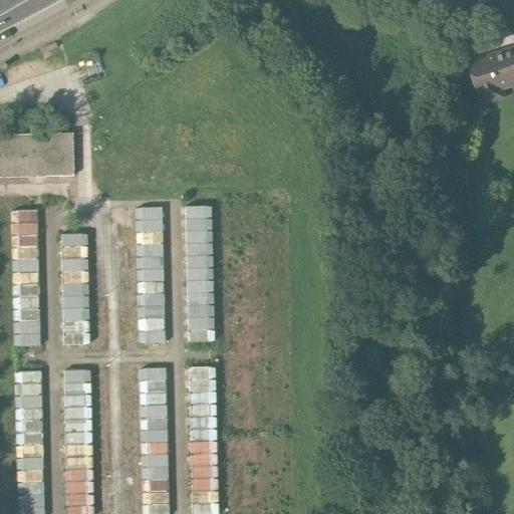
[(513,62),(513,63),(509,52),(470,64),(482,103),(502,97),(498,86),(513,80),(513,62)]
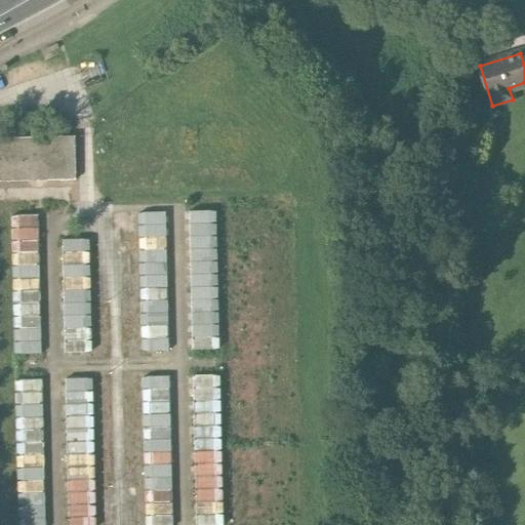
[(76,134),(0,136),(0,179),(78,177),(76,134)]
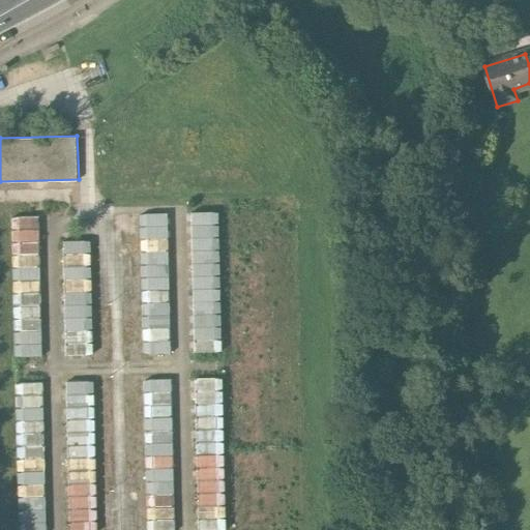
[(219,353),(216,213),(190,214),(194,354),(219,353)]
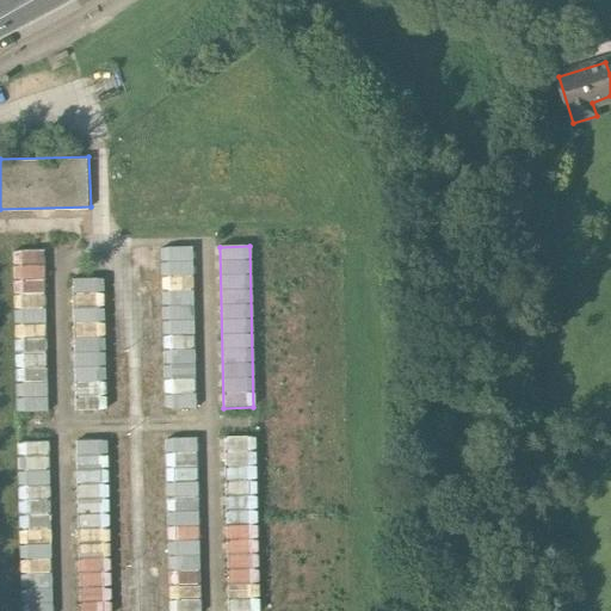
[(195,411),(190,248),(160,250),(164,411),(195,411)]
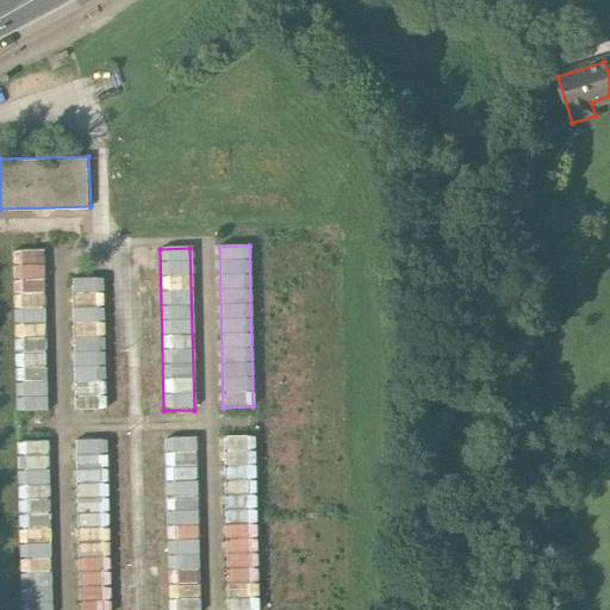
[(47,412),(43,251),(12,253),(17,414),(47,412)]
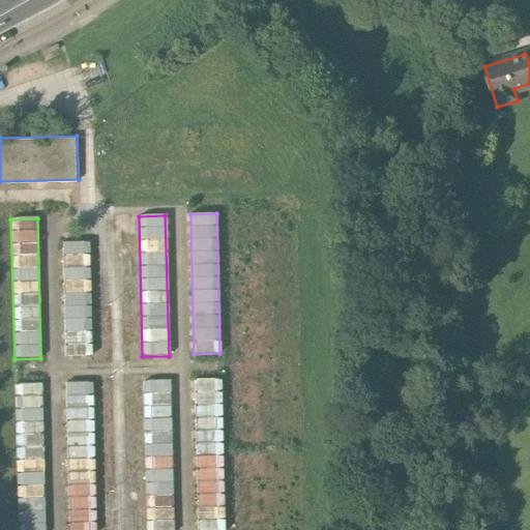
[(90,357),(88,242),(62,243),(64,358),(90,357)]
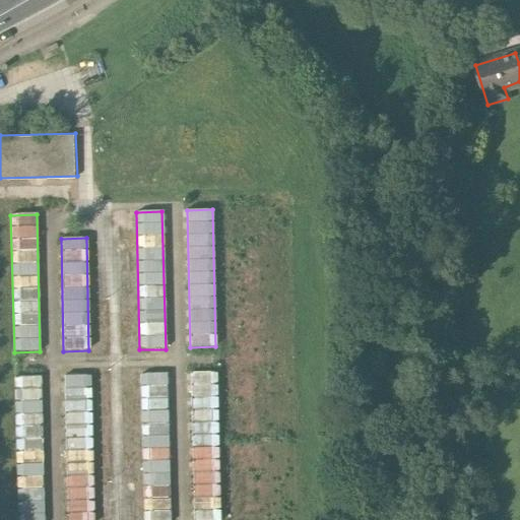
[(219,519),(216,372),(190,373),(194,519),(219,519)]
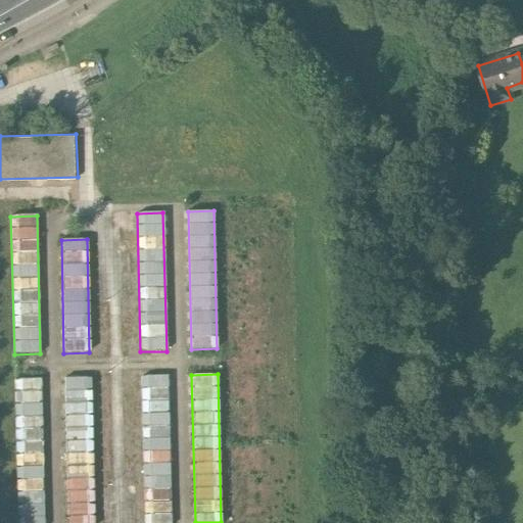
[(171,522),(167,376),(141,377),(145,522),(171,522)]
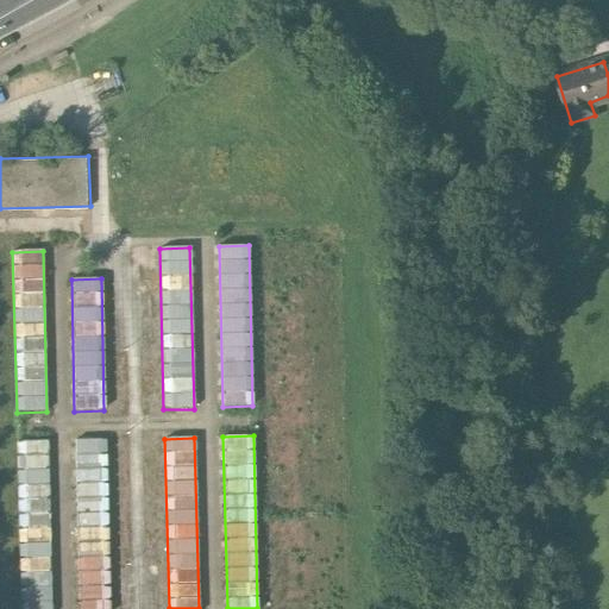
[(111,608),(106,439),(76,440),(80,608),(111,608)]
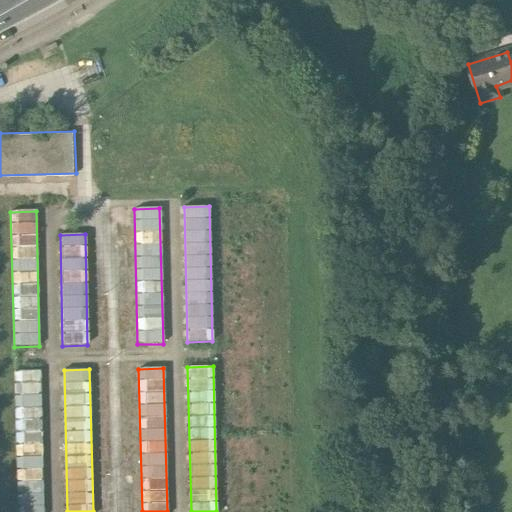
[(43,511),(40,371),(14,372),(18,511),(43,511)]
